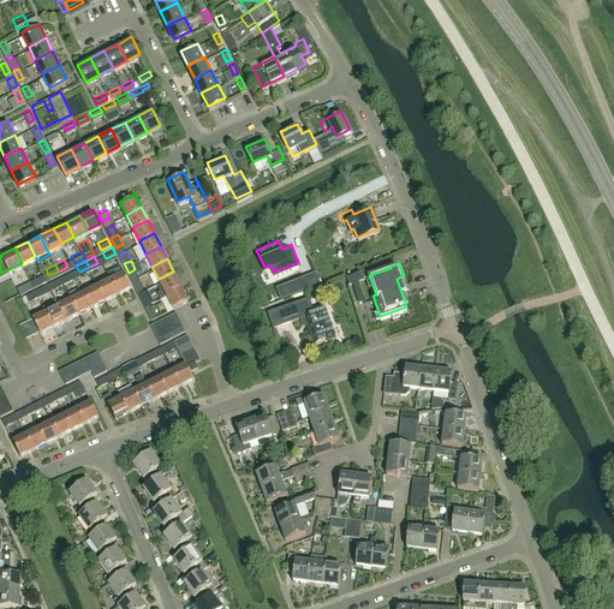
[(357,278),(363,274),(359,267),(353,270),(345,273),(347,281),(351,280),(357,299),(364,297),(357,278)]
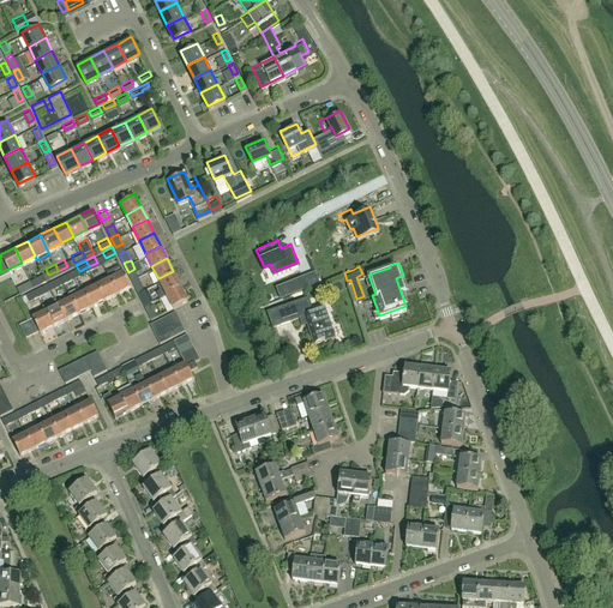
[(68,269),(60,272),(64,280),(72,275),(68,269)]
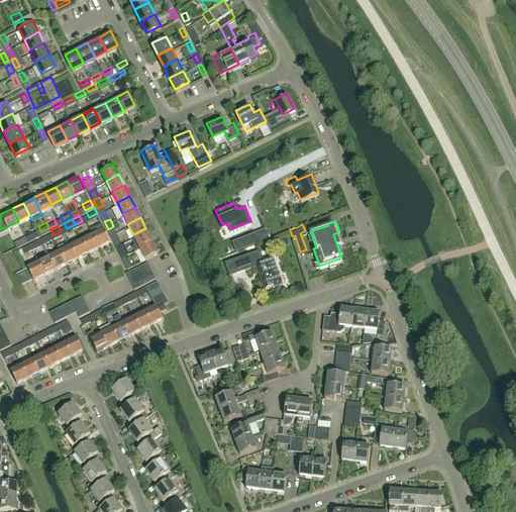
[(103,226),(90,233),(97,245),(110,239),(103,226)]
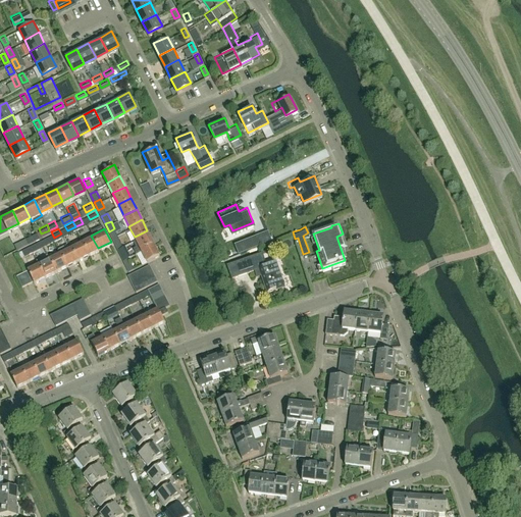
[(267,228),(242,239),(246,248),(260,242),(261,244),(271,240),(267,228)]
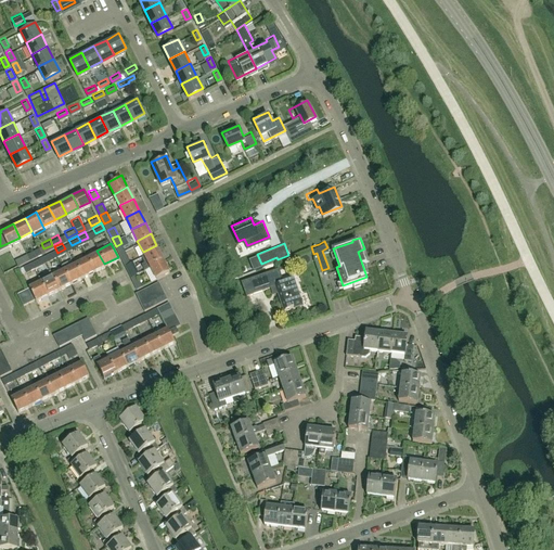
[(156,245),(143,252),(146,258),(141,260),(144,266),(149,264),(163,257),(156,245)]
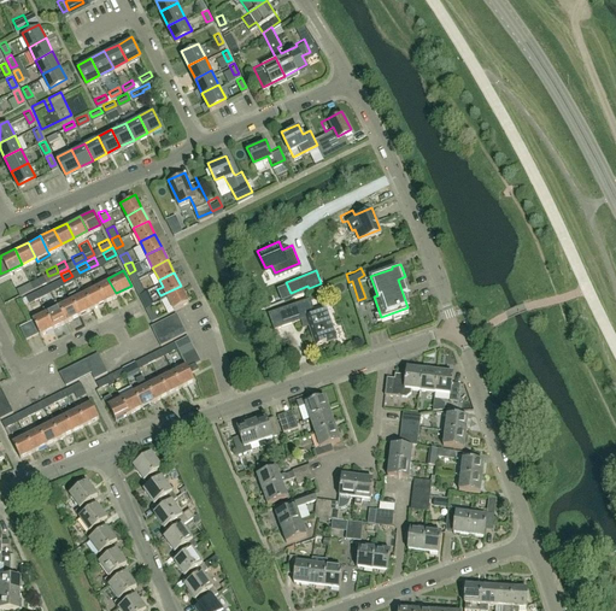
[(37,274),(29,278),(33,285),(41,281),(37,274)]
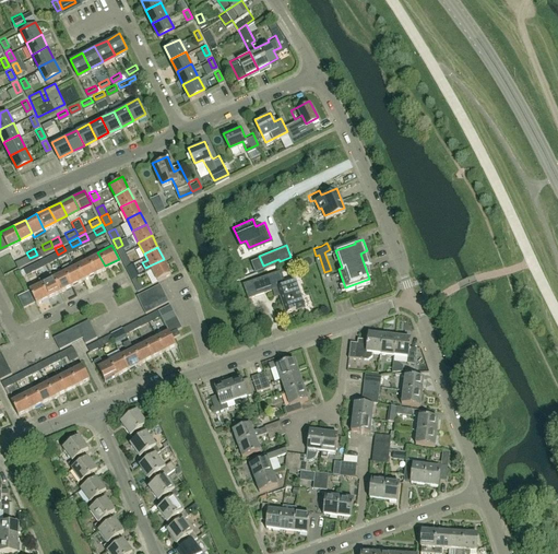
[(55,248),(46,254),(48,259),(58,255),(55,248)]
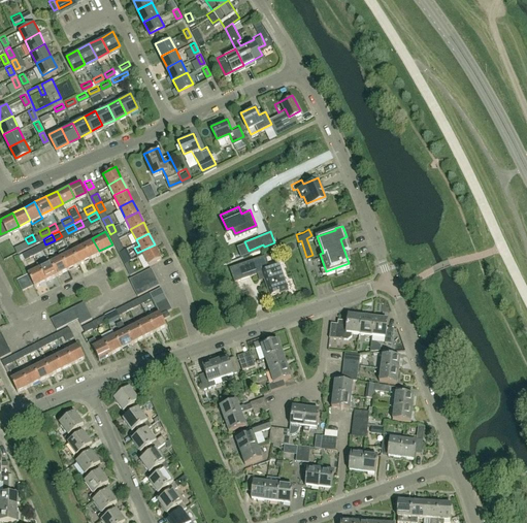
[(118,234),(111,237),(118,249),(123,246),(118,234)]
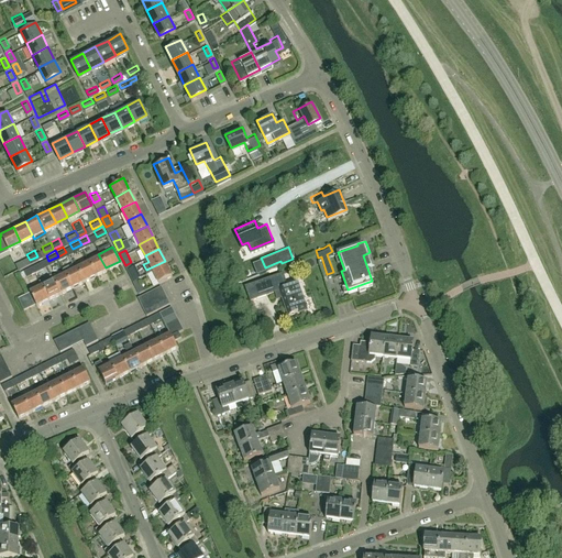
[(30,260),(26,254),(18,259),(21,264),(30,260)]
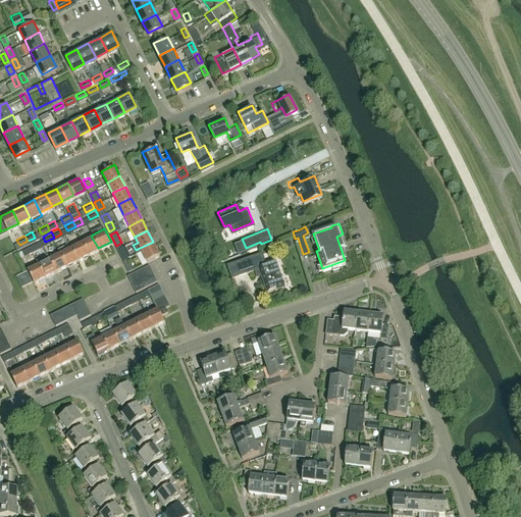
[(91,236),(82,240),(89,253),(98,248),(91,236)]
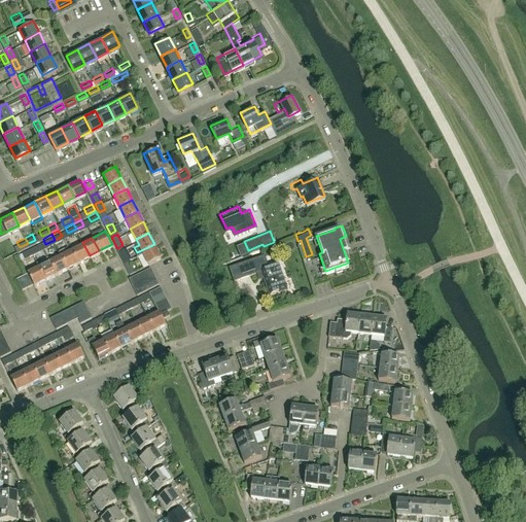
[(36,242),(28,246),(31,251),(39,247),(36,242)]
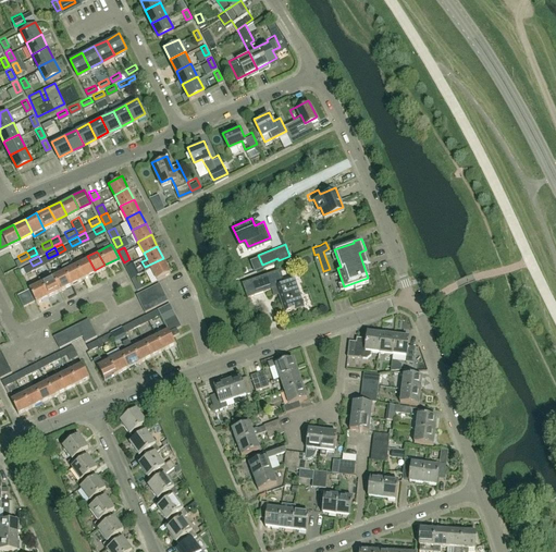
[(87,256),(75,262),(83,276),(95,270),(87,256)]
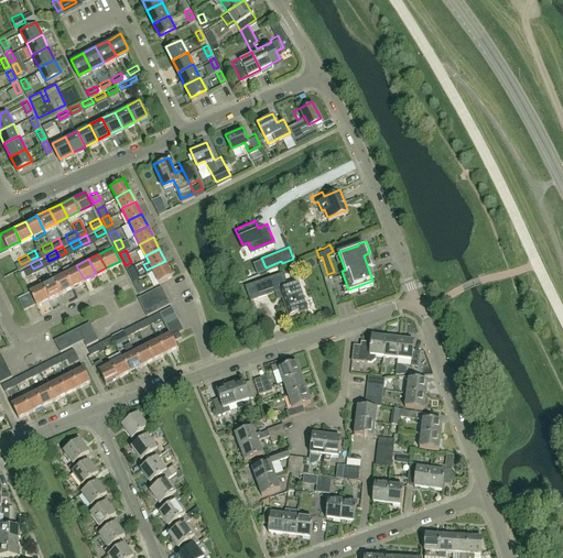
[(165,261),(151,267),(158,280),(172,273),(165,261)]
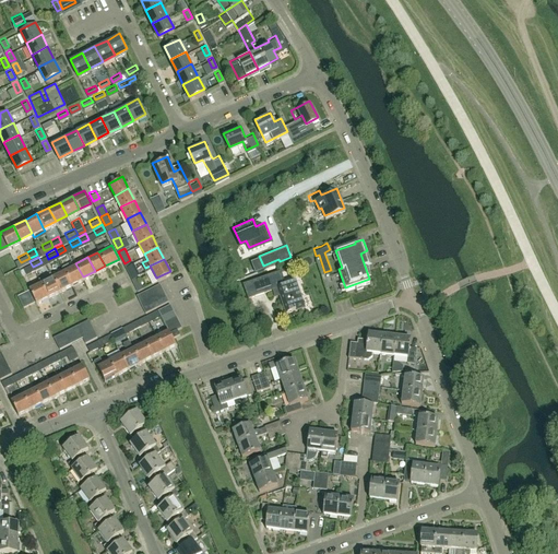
[(137,272),(130,260),(125,263),(130,275),(137,272)]
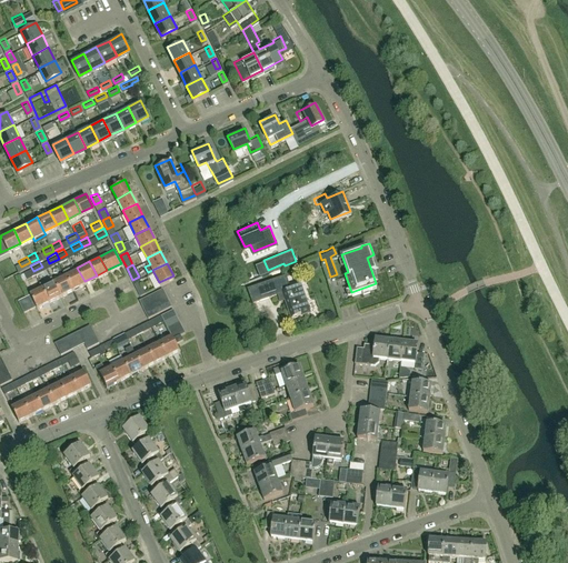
[(22,269),(26,275),(33,271),(30,265),(22,269)]
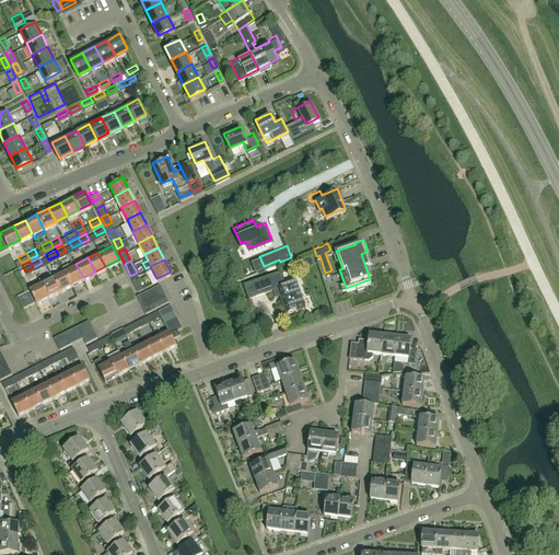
[(76,264),(65,269),(71,282),(83,277),(76,264)]
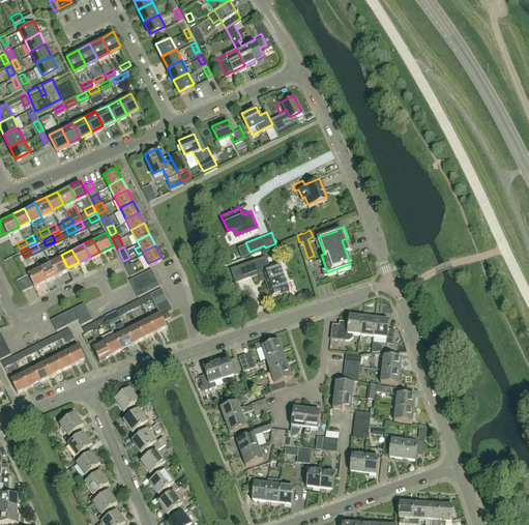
[(288,288),(280,264),(270,267),(265,254),(230,266),(234,280),(258,271),(260,278),(265,276),(270,293),(281,290),(288,288)]
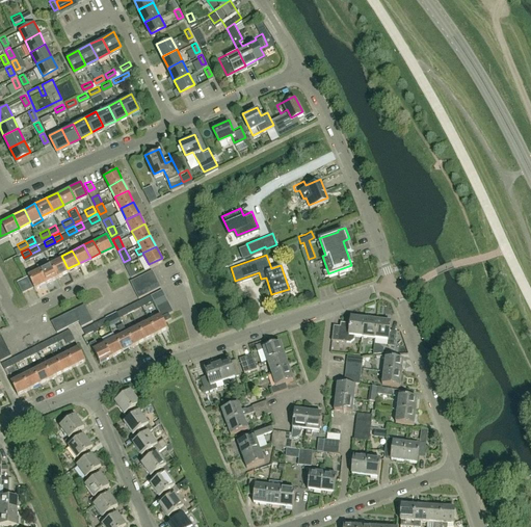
[(61,256),(50,262),(56,274),(68,268),(61,256)]
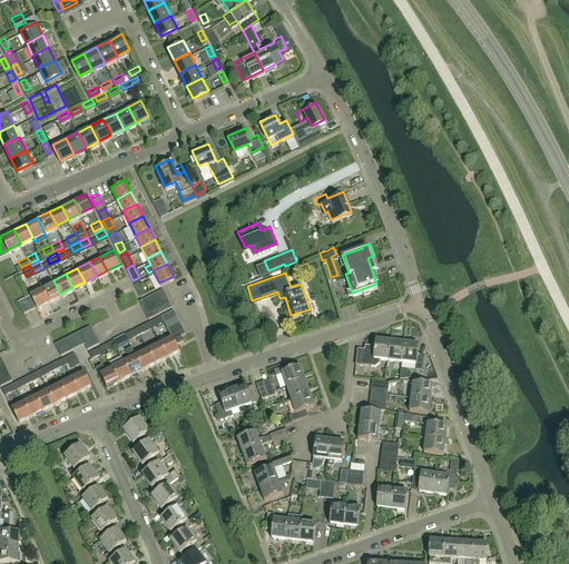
[(146,289),(139,277),(133,280),(139,293),(146,289)]
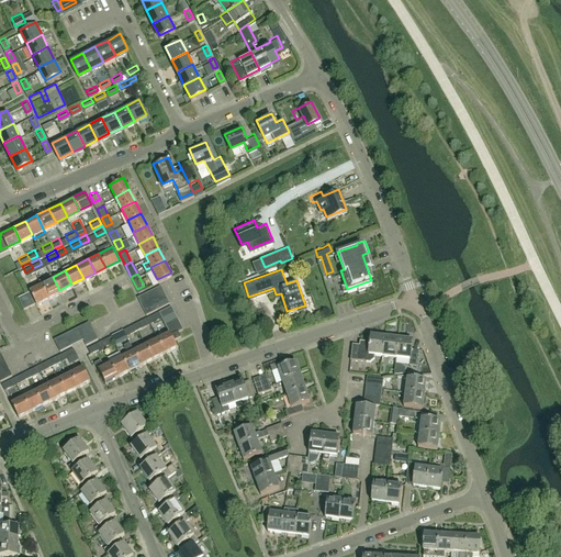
[(53,277),(41,282),(47,296),(59,290),(53,277)]
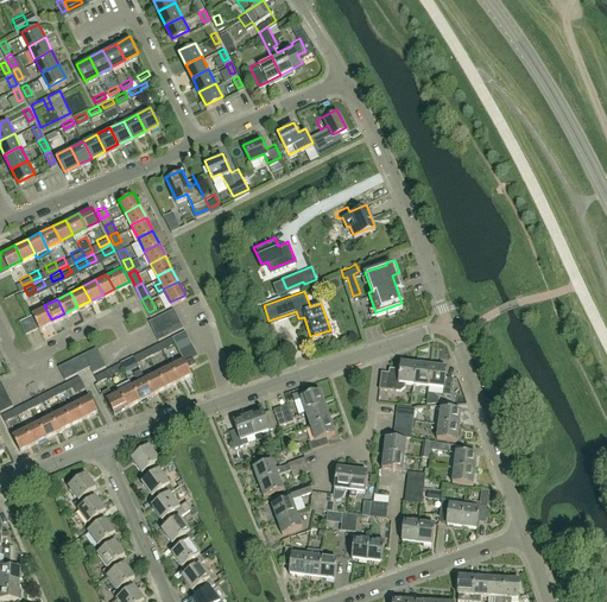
[(172,304),(159,311),(163,317),(176,311),(172,304)]
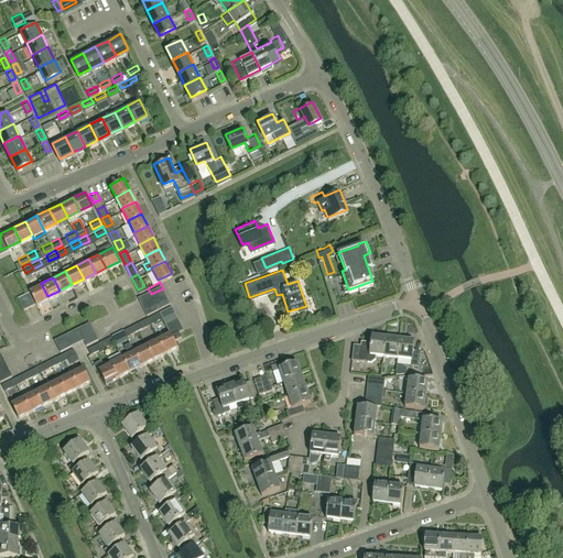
[(41,283),(29,288),(35,301),(36,303),(47,296),(41,283)]
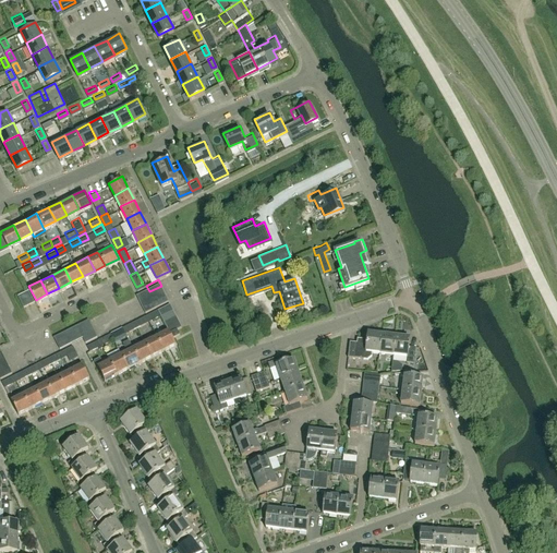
[(28,286),(23,289),(28,300),(35,298),(28,286)]
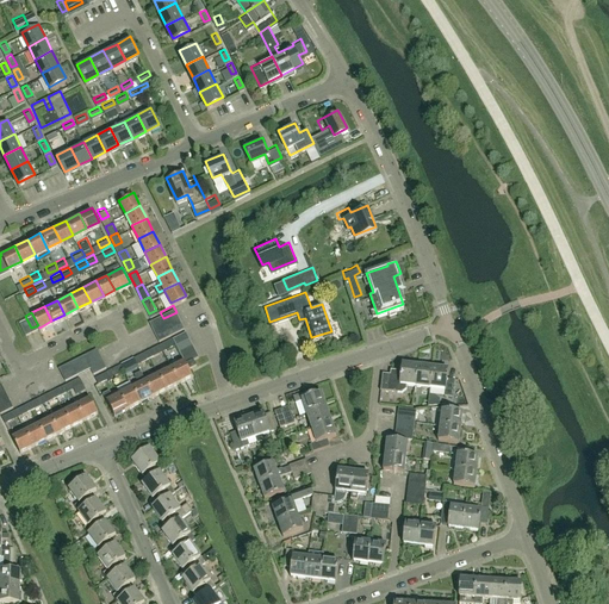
[(160,312),(148,318),(151,324),(163,318),(160,312)]
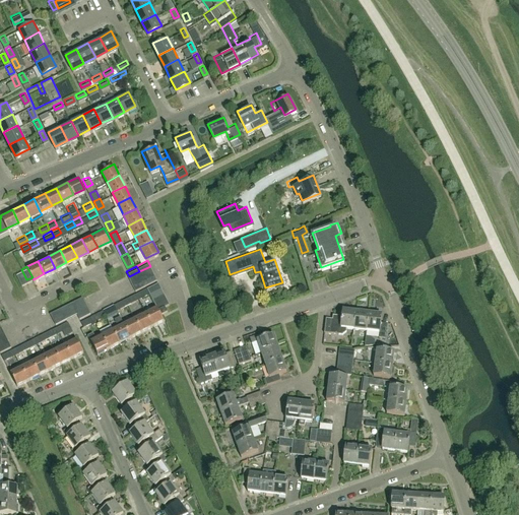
[(152,271),(150,266),(139,271),(142,276),(152,271)]
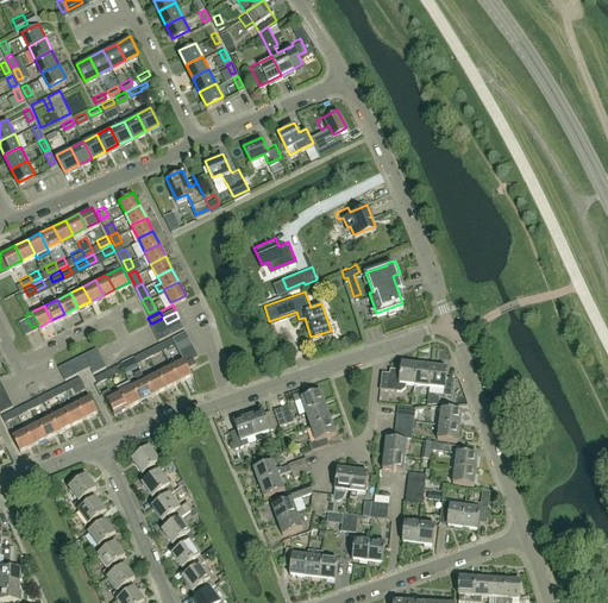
[(25,315),(19,318),(25,331),(31,327),(25,315)]
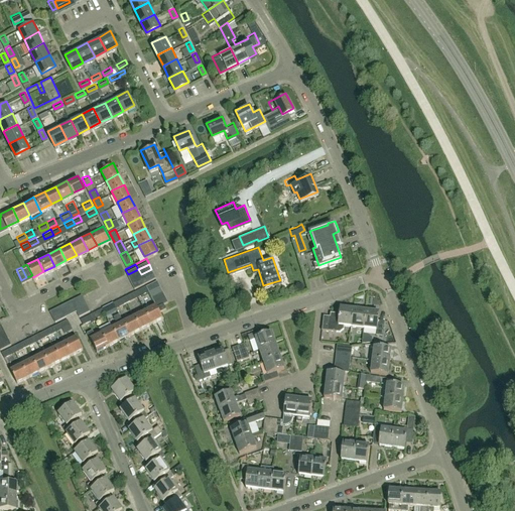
[(138,269),(128,274),(131,280),(141,274),(138,269)]
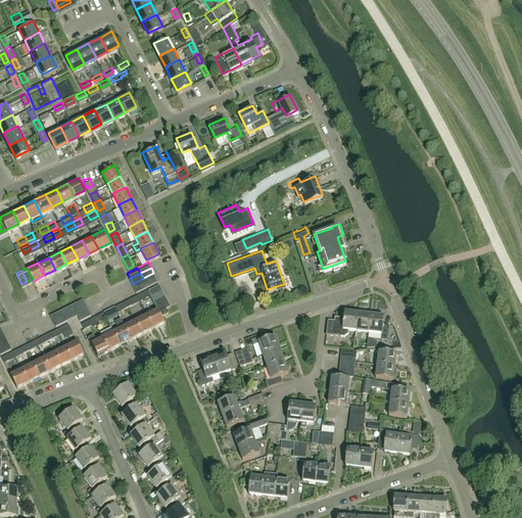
[(156,278),(153,273),(143,278),(146,284),(156,278)]
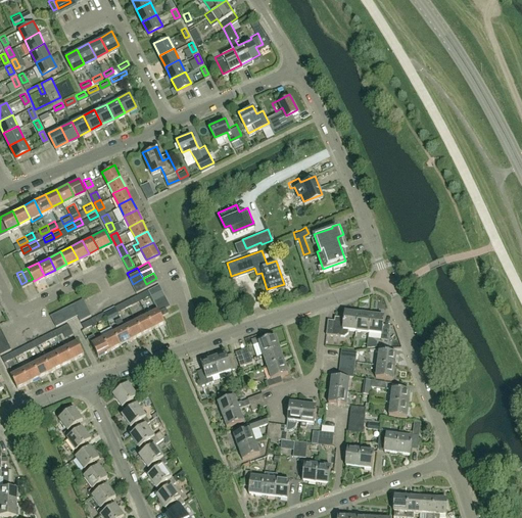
[(143,278),(133,284),(136,289),(146,284),(143,278)]
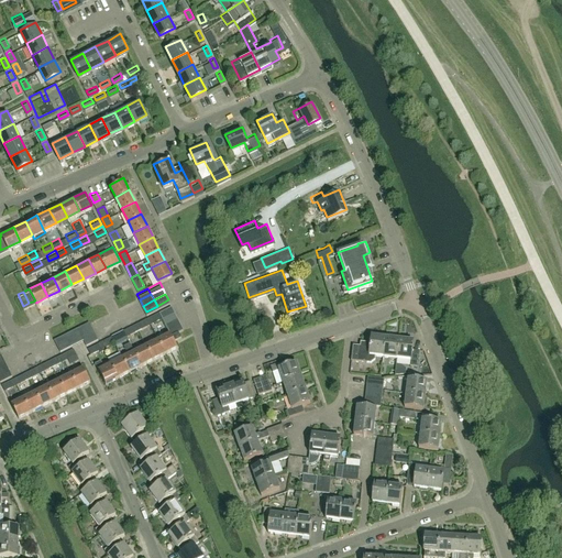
[(162,315),(173,308),(171,303),(158,308),(158,309),(162,315)]
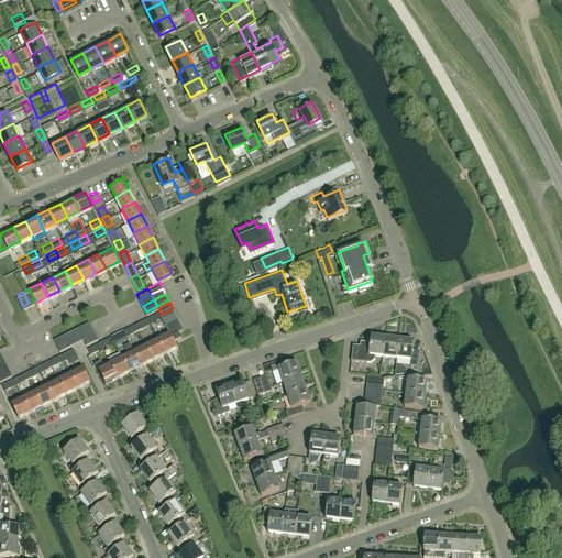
[(162,315),(165,320),(176,315),(173,308),(162,315)]
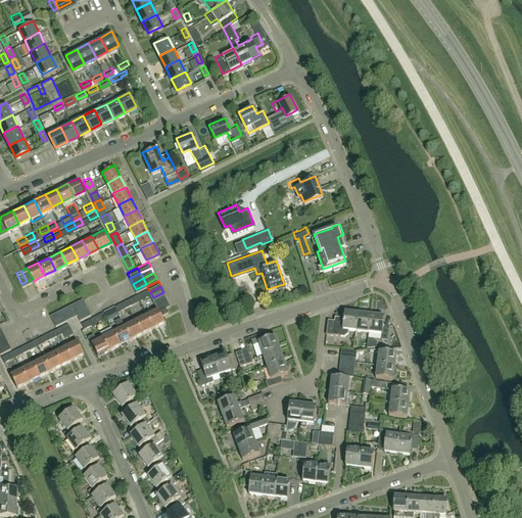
[(150,292),(147,287),(136,292),(139,297),(150,292)]
